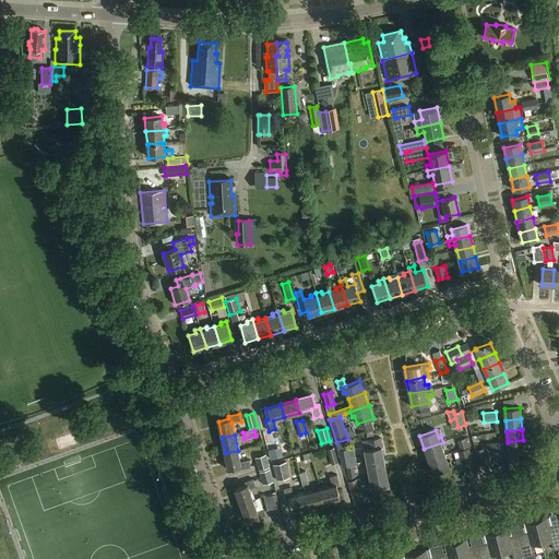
[(384,460),(382,447),(380,438),(368,440),(369,449),(365,450),(366,458),(364,458),(365,464),(384,460)]
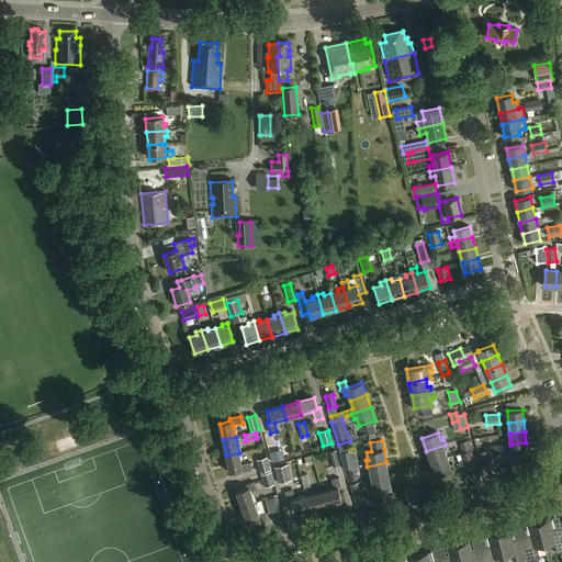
[(462,452),(472,449),(469,440),(460,444),(462,452)]
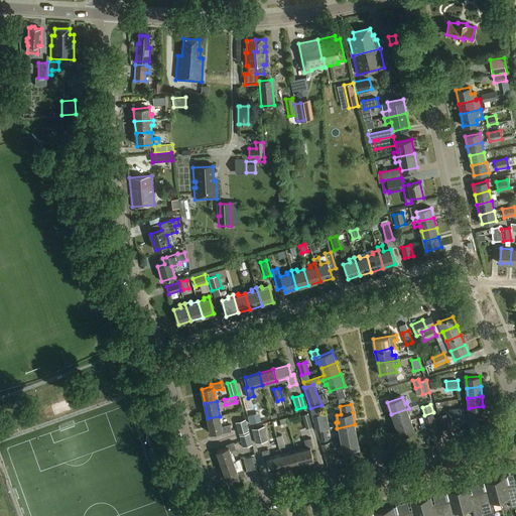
[(469,408),(448,410),(449,418),(462,416),(462,414),(469,413),(470,418),(484,417),(483,406),(469,408)]
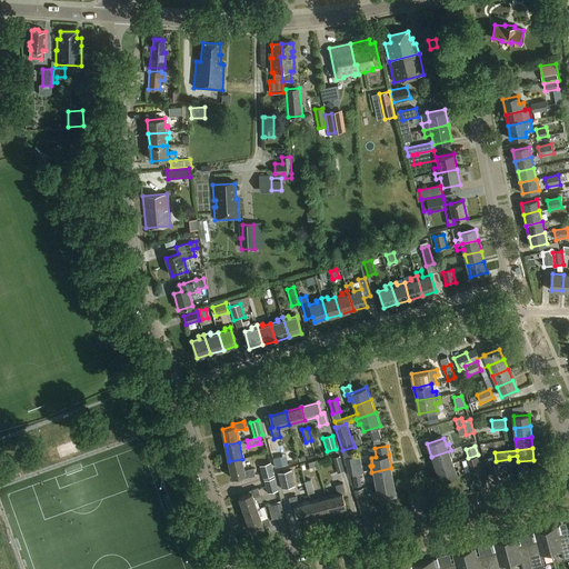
[(431,457),(436,469),(453,463),(450,456),(453,455),(451,450),(431,457)]
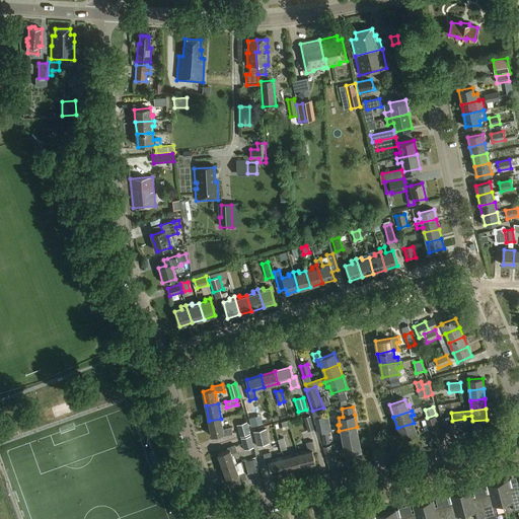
[(316,419),(314,419),(318,434),(331,432),(328,415),(316,419)]
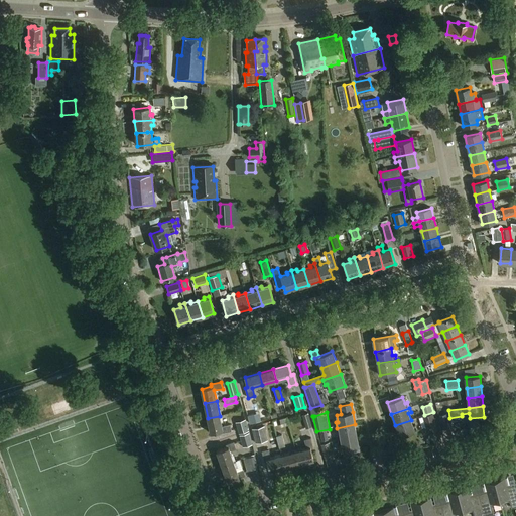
[(306,429),(312,427),(308,413),(302,415),(306,429)]
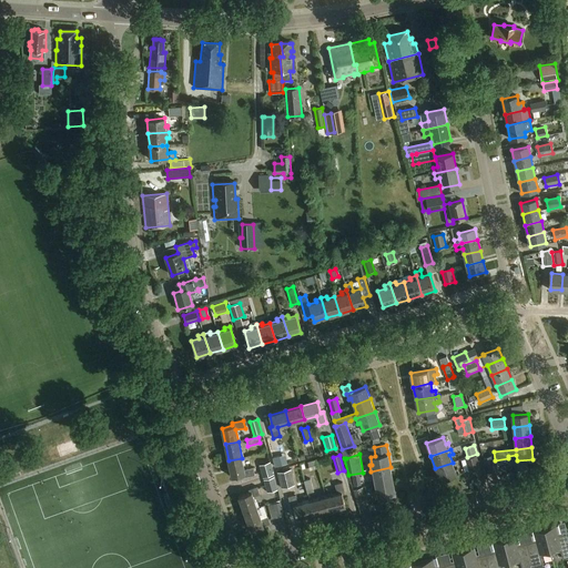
[(476,455),(467,458),(470,470),(479,467),(476,455)]
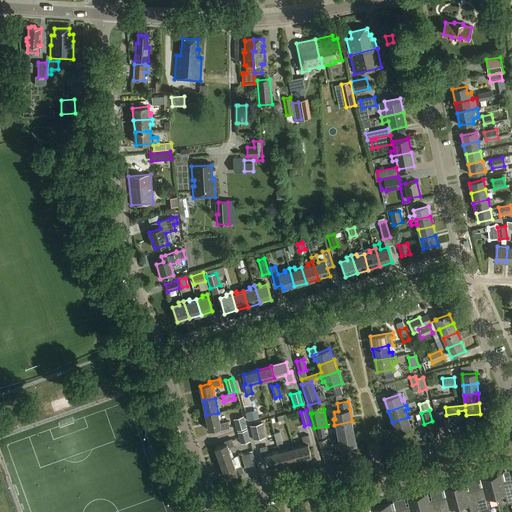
[(247,421),(254,419),(252,411),(245,413),(247,421)]
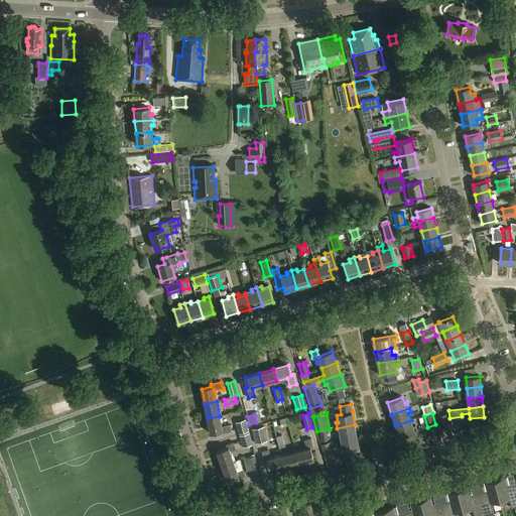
[(450,427),(449,424),(447,415),(440,416),(438,416),(442,429),(450,427)]
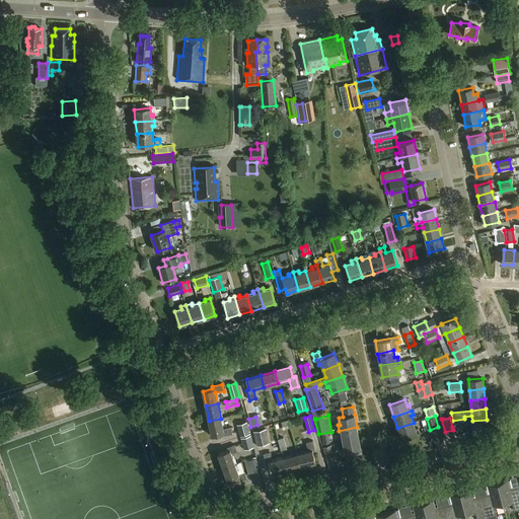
[(221,419),(209,421),(212,436),(222,434),(222,437),(233,434),(231,428),(223,429),(221,419)]
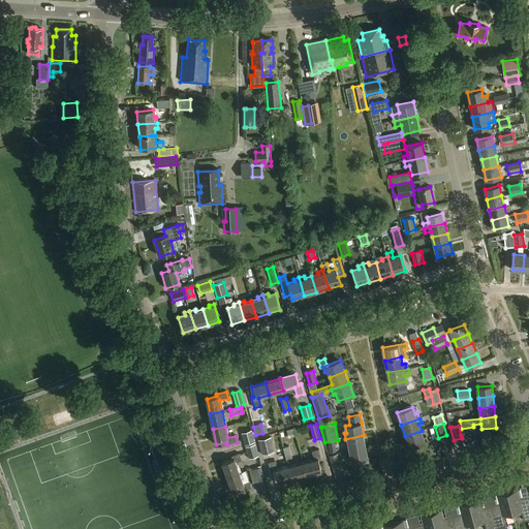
[(251,431),(241,433),(244,445),(254,443),(251,431)]
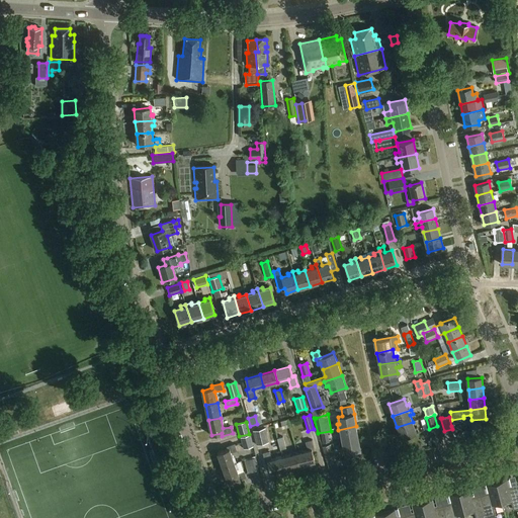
[(413,422),(397,427),(401,439),(419,432),(417,427),(415,428),(413,422)]
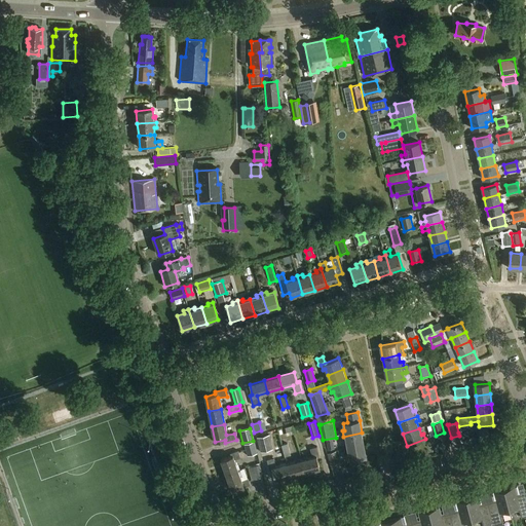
[(364,445),(362,433),(343,437),(344,442),(346,441),(347,448),(364,445)]
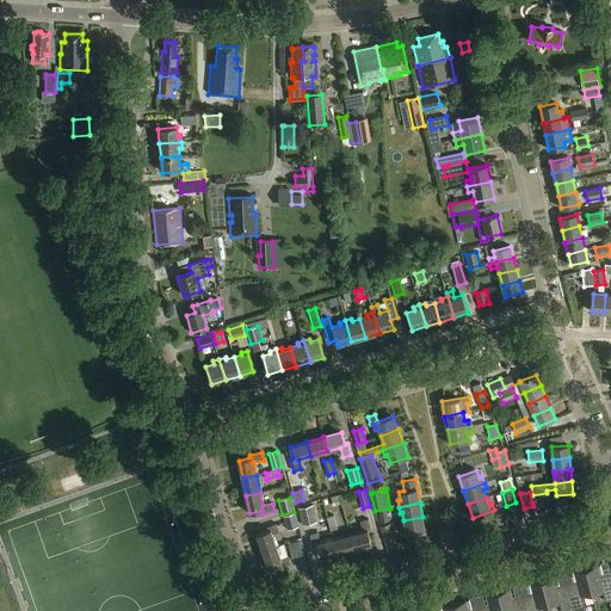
[(313,505),(298,508),(302,526),(316,523),(313,505)]
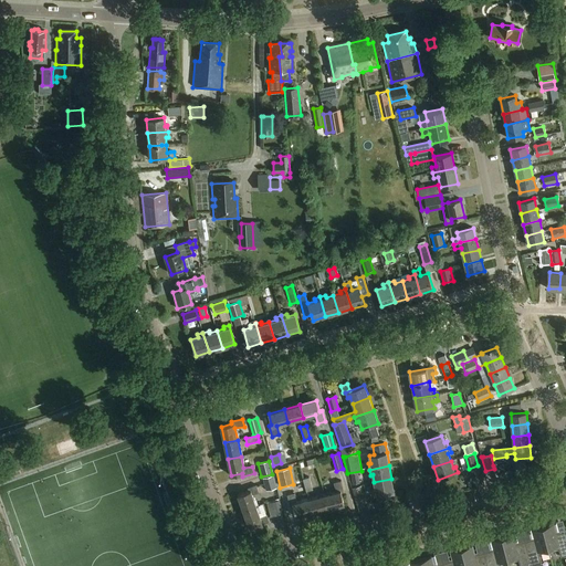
[(358,472),(350,473),(352,478),(353,484),(360,483),(358,472)]
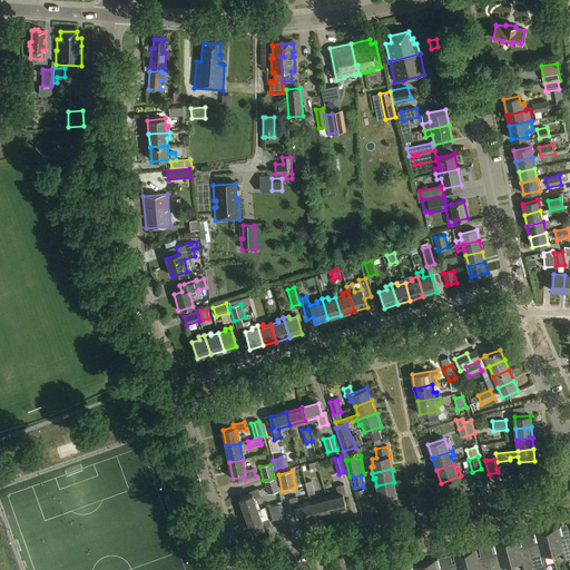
[(275,479),(264,482),(268,495),(278,492),(275,479)]
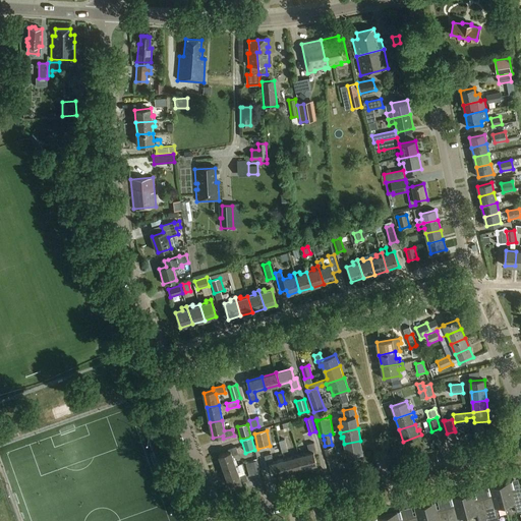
[(282,453),(288,451),(285,440),(279,441),(282,453)]
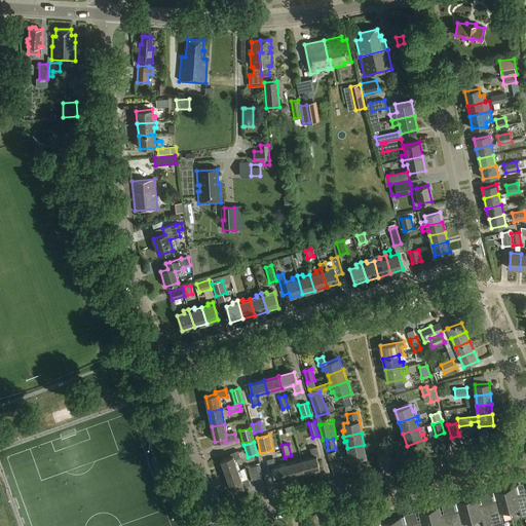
[(364,445),(347,448),(349,455),(346,455),(347,461),(367,457),(364,445)]
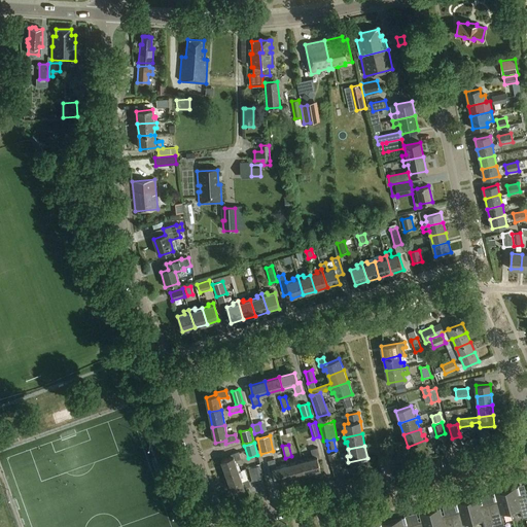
[(303,461),(306,473),(321,469),(318,459),(320,459),(317,449),(311,450),(313,459),(303,461)]
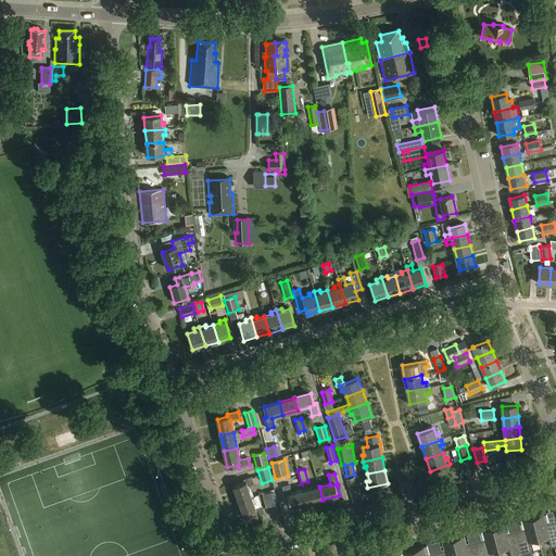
[(355,477),(345,480),(350,492),(358,490),(355,477)]
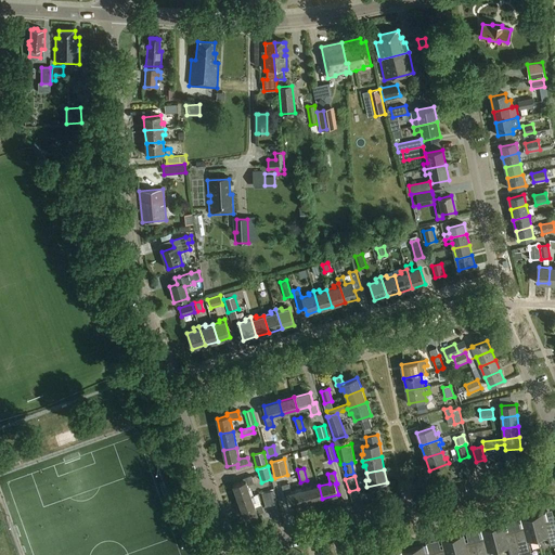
[(233,486),(239,501),(250,497),(247,486),(254,483),(252,477),(243,479),(244,482),(233,486)]
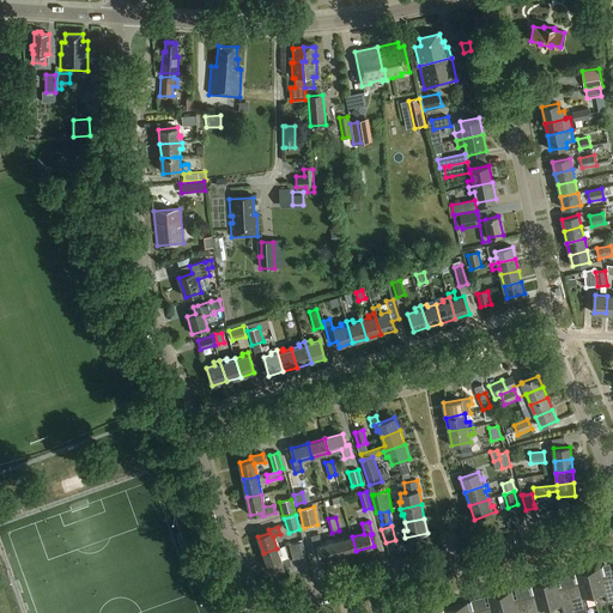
[(338,556),(334,541),(322,545),(320,535),(311,536),(315,550),(317,548),(321,560),(338,556)]
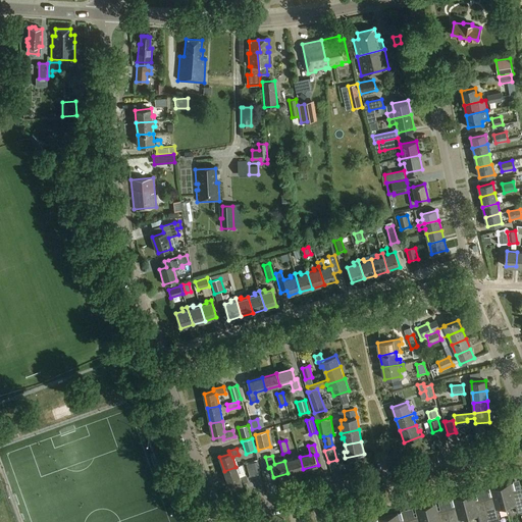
[(300,457),(284,461),(288,473),(303,469),(300,457)]
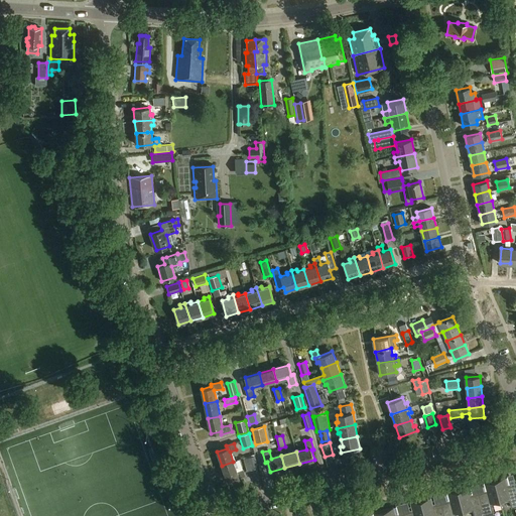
[(248,458),(244,460),(247,471),(258,468),(258,466),(255,456),(248,458)]
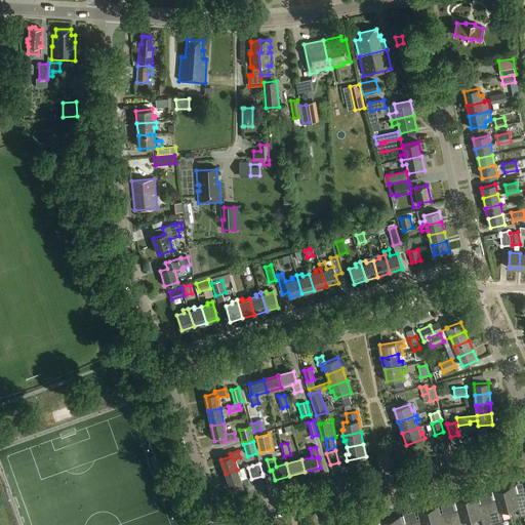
[(237,470),(226,474),(231,489),(241,485),(242,488),(250,485),(247,479),(241,481),(237,470)]
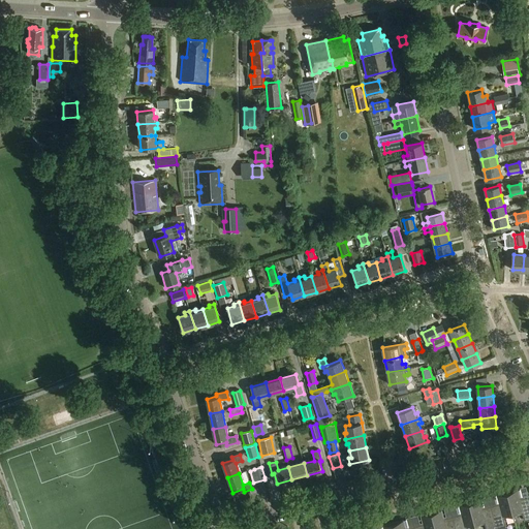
[(518,491),(507,493),(512,516),(522,512),(524,521),(528,519),(528,497),(528,496),(520,499),(518,491)]
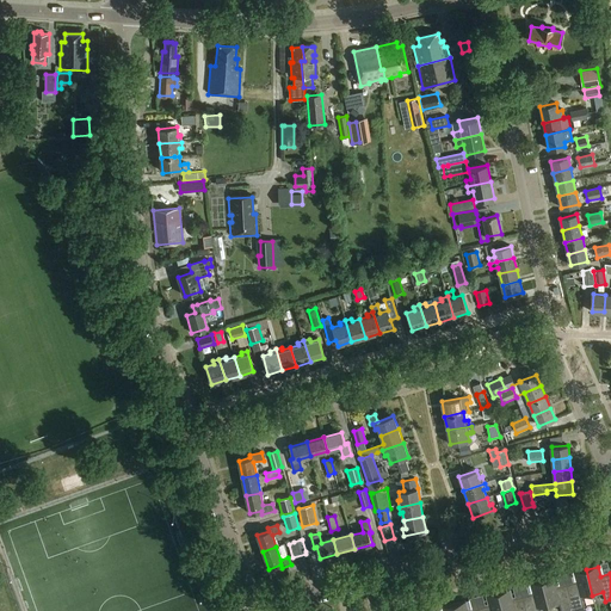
[(576,582),(567,585),(573,610),(585,606),(582,598),(592,596),(586,569),(574,573),(576,582)]
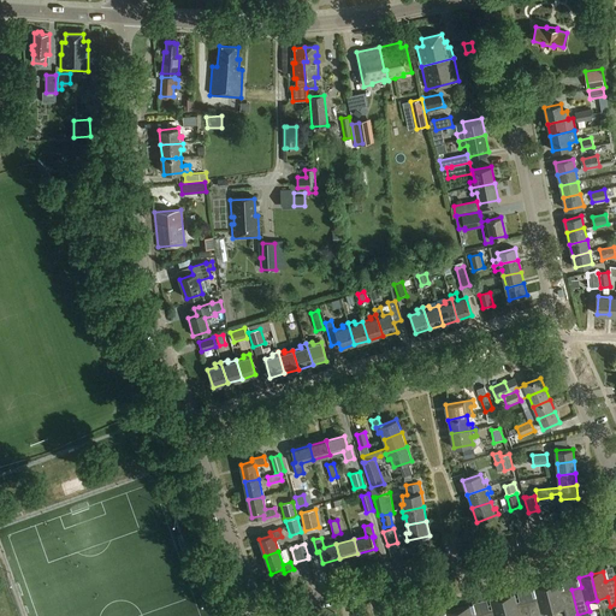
[(558,582),(546,586),(554,611),(564,609),(566,615),(573,615),(578,615),(572,590),(561,592),(558,582)]
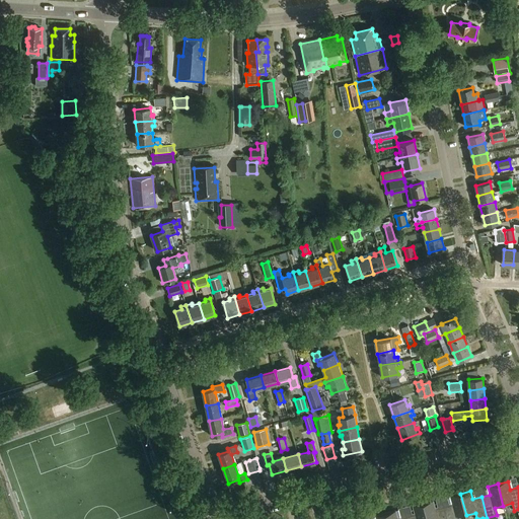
[(452,505),(444,507),(447,518),(457,518),(466,515),(460,494),(450,497),(452,505)]
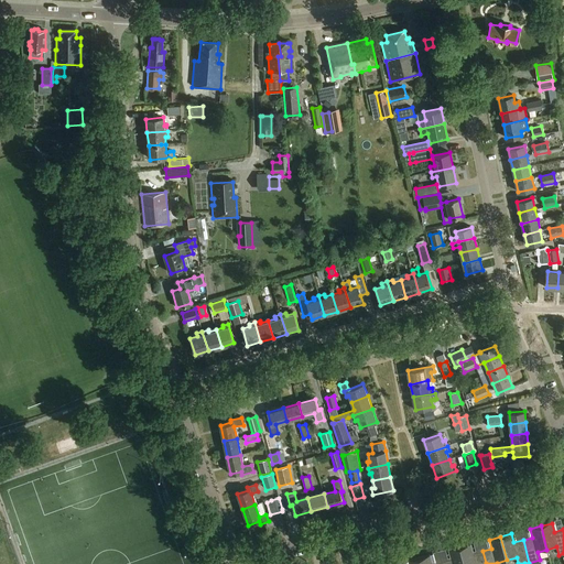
[(470,544),(459,548),(464,563),(486,563),(483,551),(473,553),(470,544)]
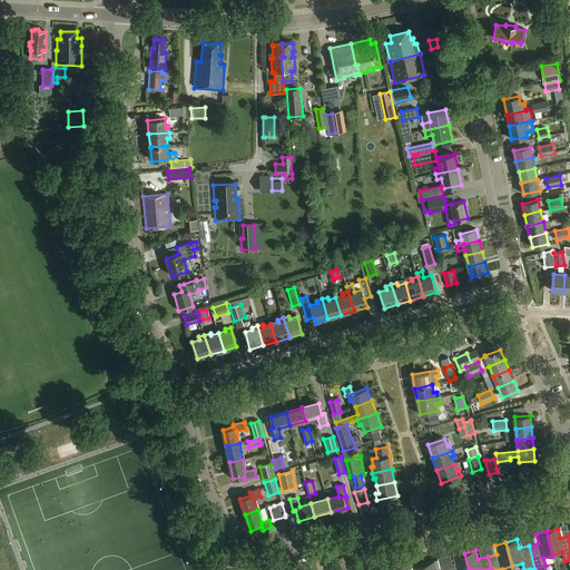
[(469,569),(464,553),(454,556),(457,564),(446,568),(446,569),(469,569)]
